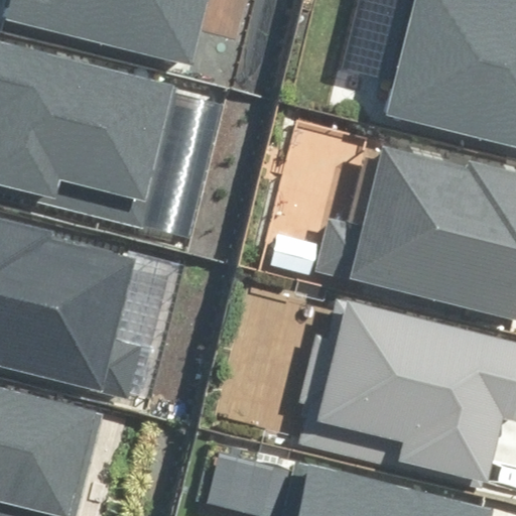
[(8,0),(4,18),(199,68),(216,0),(8,0)]
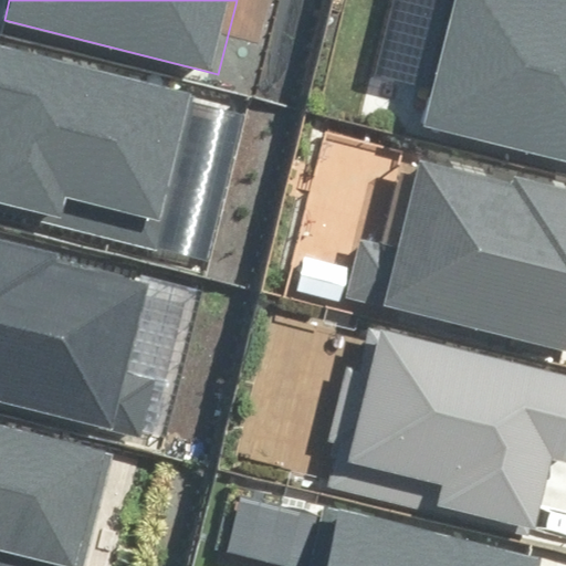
[(565,0),(459,0),(429,125),(565,157),(565,0)]
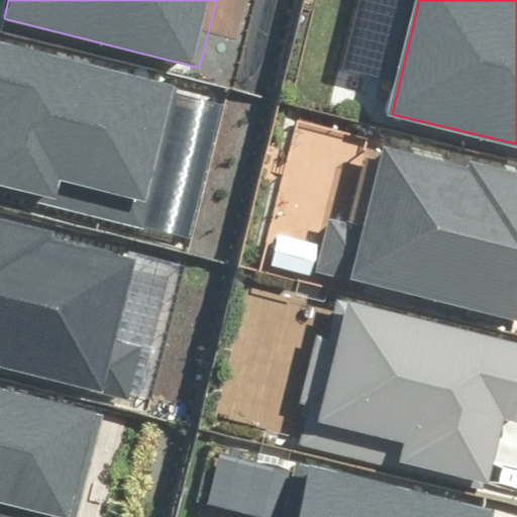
[(230,108),(0,43),(0,193),(192,246),(230,108)]
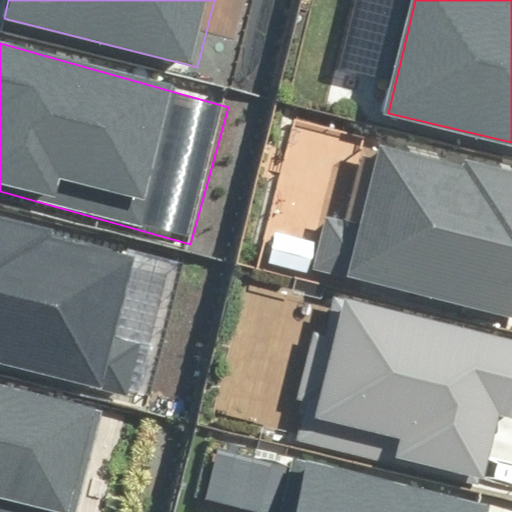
[(511,168),(468,156),(465,169),(377,145),(373,159),(362,156),(344,220),(319,214),(305,264),(511,320),(511,168)]
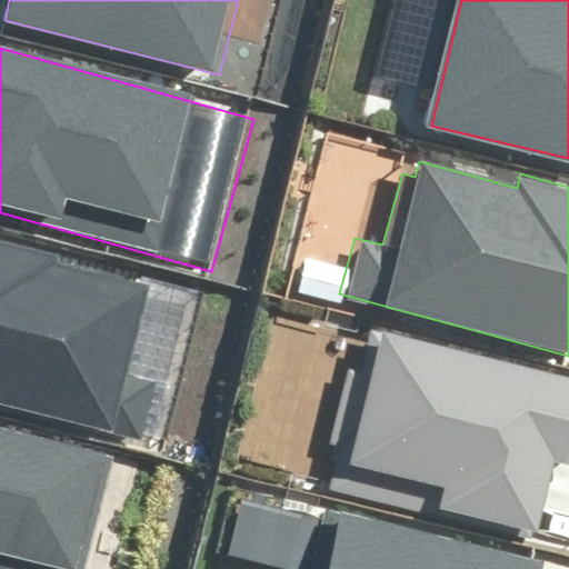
[(149,279),(0,239),(0,398),(140,436),(155,379),(125,371),(149,279)]
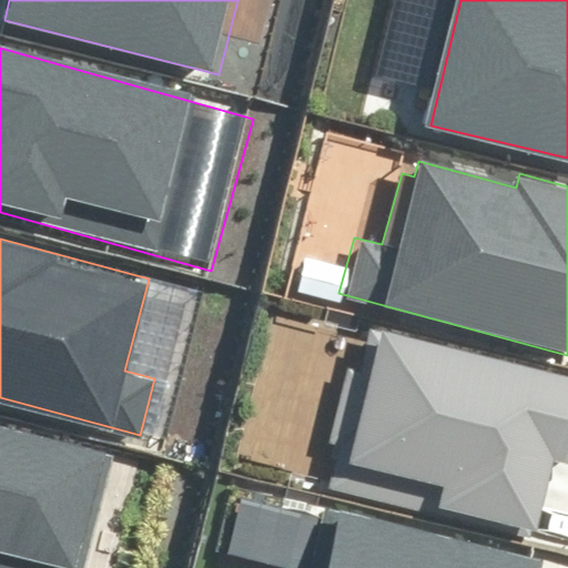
[(338,486),(536,534),(554,463),(567,465),(567,379),(368,331),(358,371),(346,368),(326,450),(345,455),(338,486)]
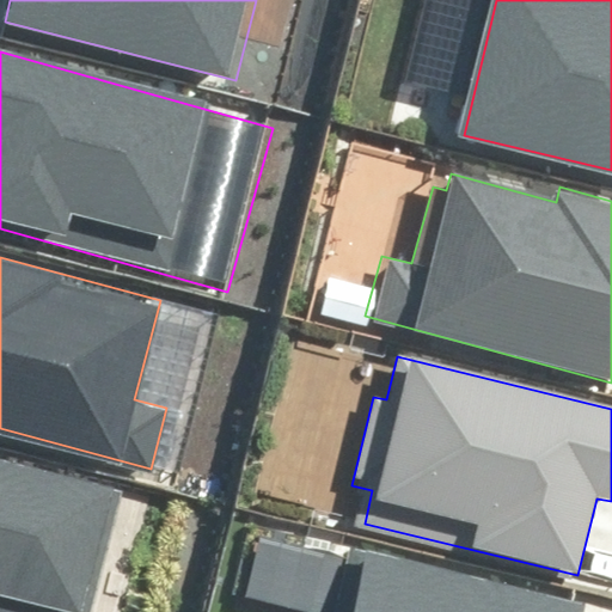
[(95,611),(123,491),(0,463),(0,611),(95,611)]
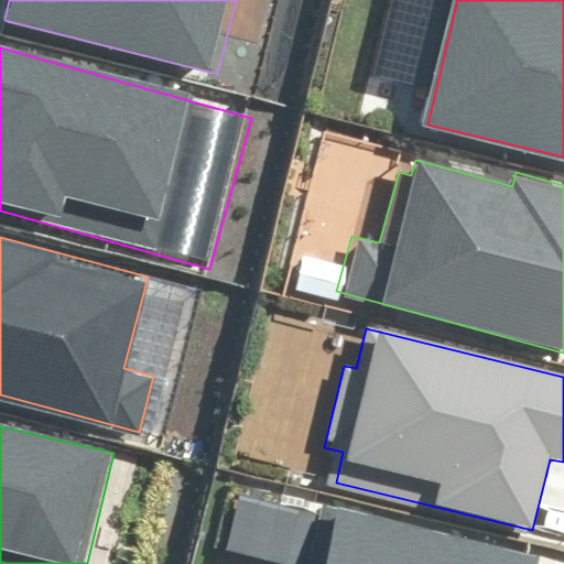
[(539,563),(541,560),(237,489),(223,548),(294,563),(539,563)]
